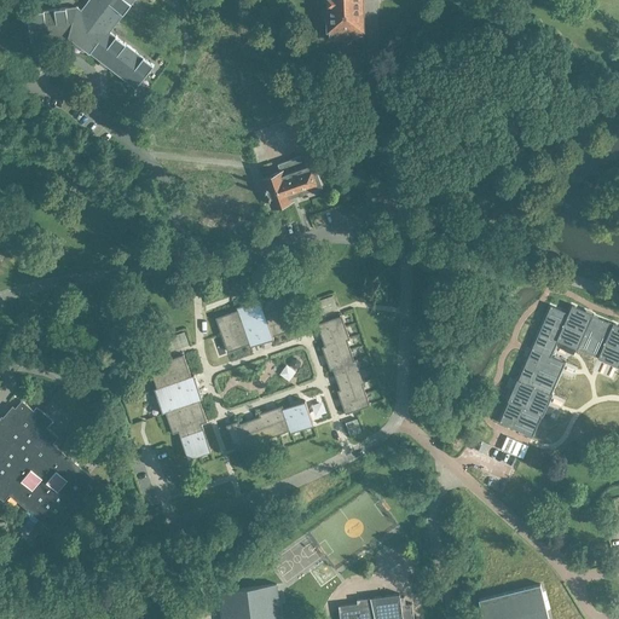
[(119,23),(120,21),(136,0),(87,0),(81,9),(81,10),(77,6),(27,13),(30,44),(69,38),(74,41),(81,47),(136,90),(155,65),(111,33),(119,23)]
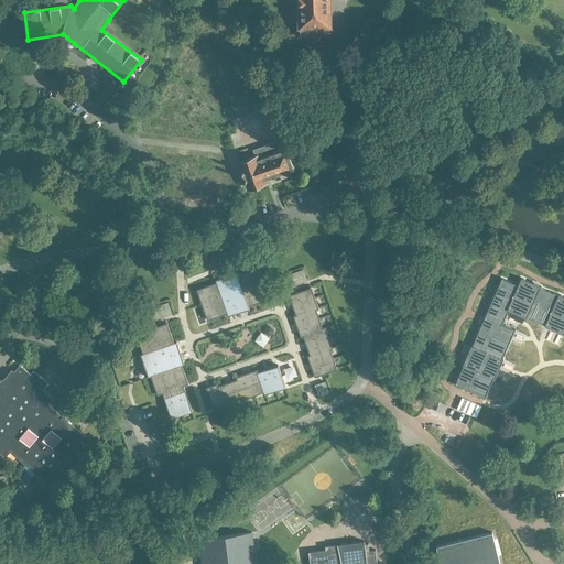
[(299,0),(301,35),(327,35),(327,34),(331,34),(331,20),(332,18),(332,12),(331,11),(329,0),(299,0)]
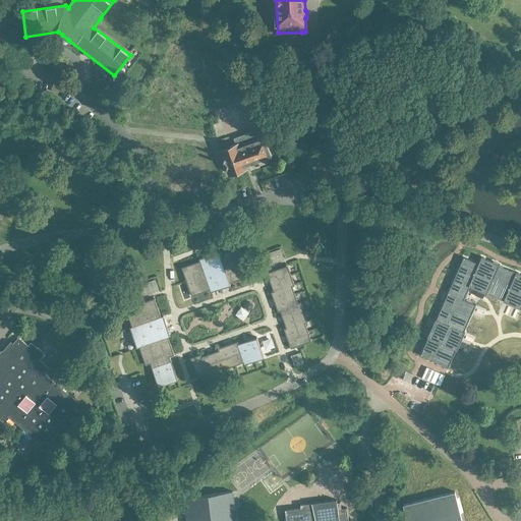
[(253,95),(242,98),(248,116),(259,113),(253,95)]
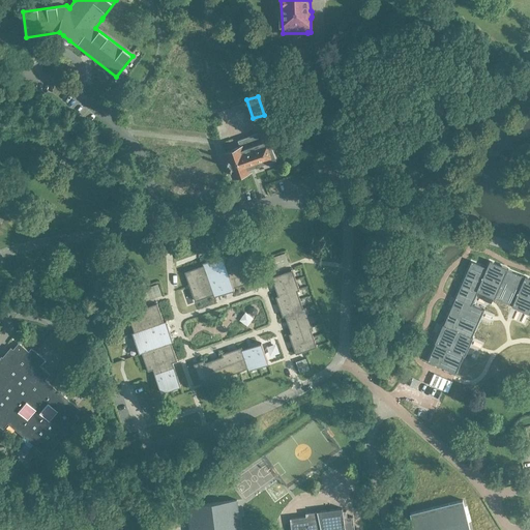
[(225,152),(226,153),(234,177),(251,172),(249,169),(275,159),(273,152),(270,144),(273,143),(269,130),(269,129),(237,141),(240,147),(225,152)]
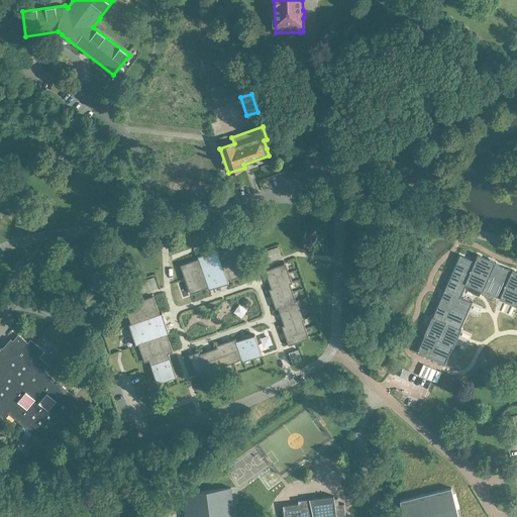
[(180,264),(191,293),(209,286),(209,288),(213,287),(229,281),(228,279),(246,272),(235,243),(217,250),(217,247),(197,255),(198,257),(180,264)]
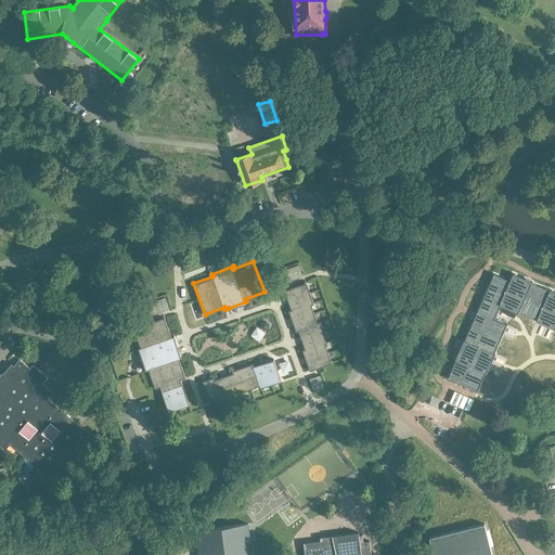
[(281,285),(302,276),(298,265),(276,273),(281,285)]
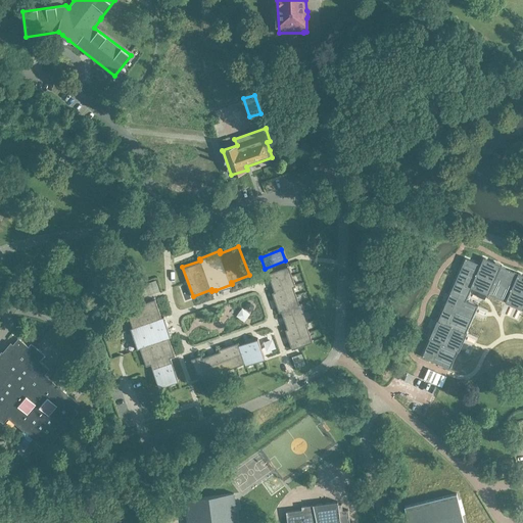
[(430,339),(422,357),(449,369),(458,351),(459,351),(467,333),(466,333),(477,305),(466,300),(472,287),(488,295),(489,294),(506,301),(505,302),(522,310),(522,274),(518,273),(518,274),(502,266),(501,265),(494,263),(483,257),(480,265),(466,257),(438,321),(437,320),(432,332),(429,337),(429,338),(430,339)]
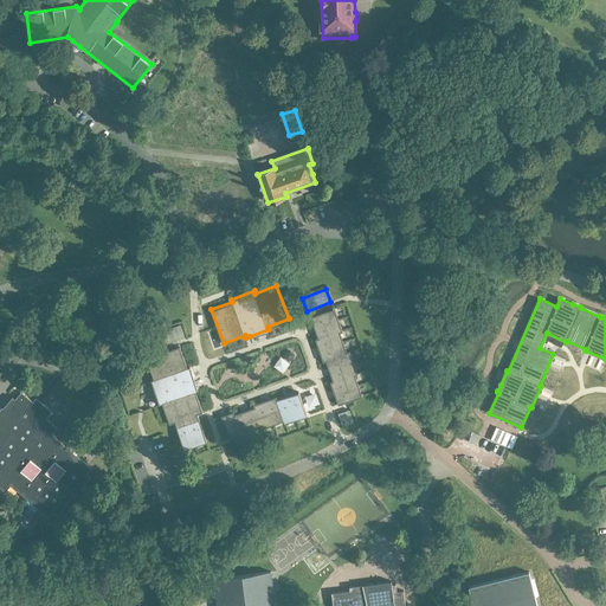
[(362,395),(359,384),(355,374),(358,373),(349,350),(347,352),(340,331),(342,330),(334,308),(310,316),(317,337),(315,339),(323,361),(326,360),(329,371),(333,380),(330,381),(339,404),(362,395)]
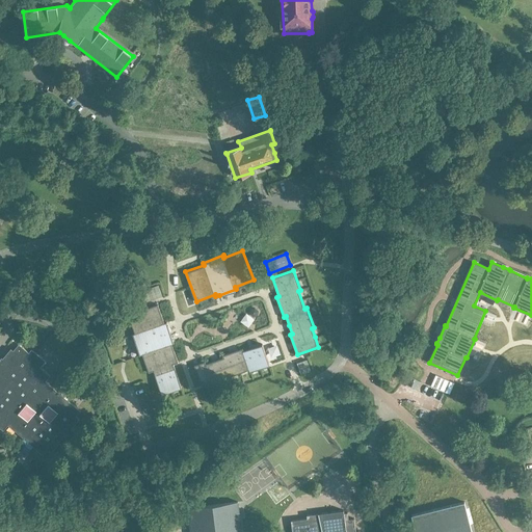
[(140,291),(144,302),(163,296),(158,283),(140,291)]
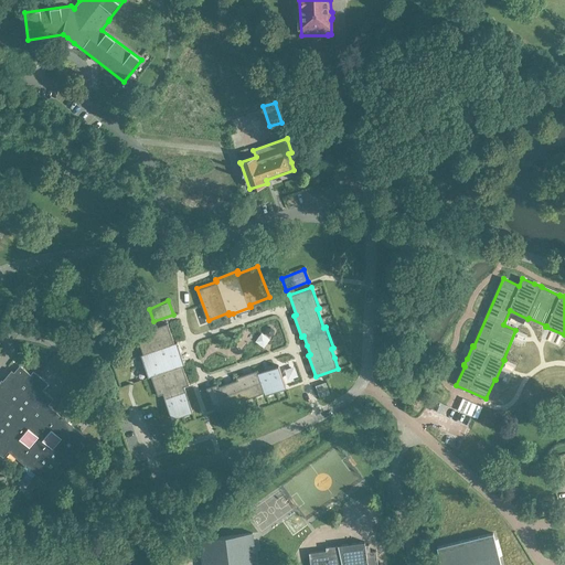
[(184,363),(179,347),(178,342),(177,341),(176,341),(174,342),(168,322),(136,332),(142,353),(140,353),(148,375),(150,374),(157,394),(162,393),(183,385),(189,384),(181,363),(184,363)]
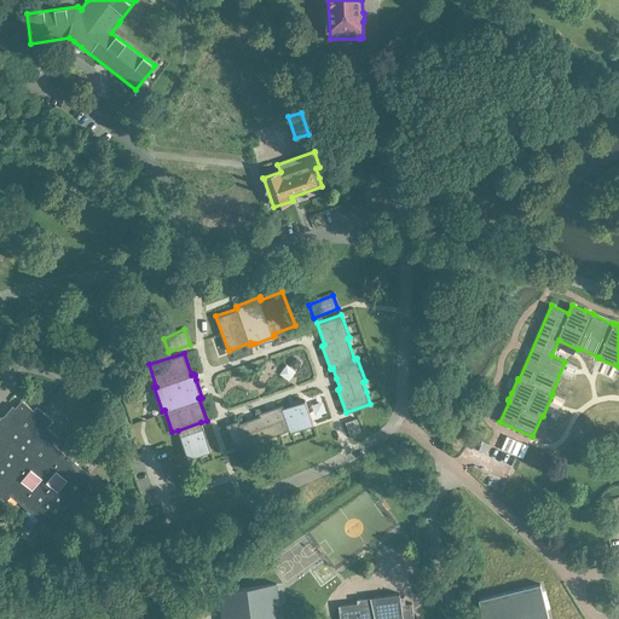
[(238,386),(237,397),(248,397),(248,386),(238,386)]
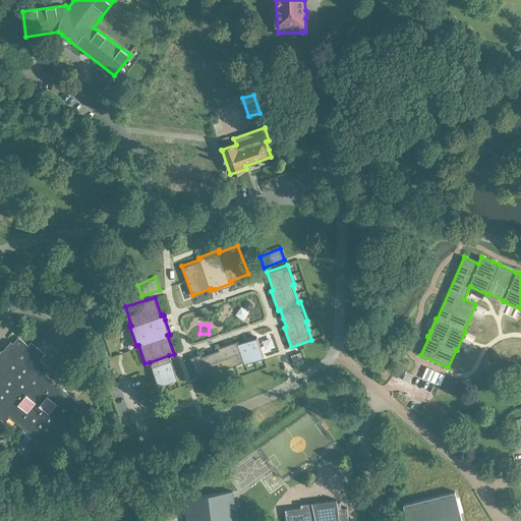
[(0,418),(3,421),(8,415),(42,445),(47,440),(50,443),(58,433),(63,438),(74,424),(69,419),(77,410),(74,407),(78,402),(45,373),(49,367),(40,359),(45,353),(32,342),(29,345),(18,337),(13,343),(11,342),(3,351),(2,350),(0,351),(0,418)]
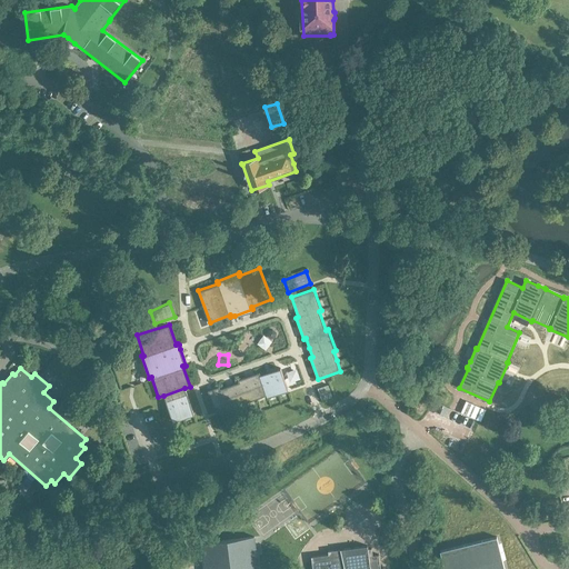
[(288,390),(280,368),(260,375),(259,372),(238,380),(239,383),(220,390),(219,387),(208,391),(216,413),(225,410),(226,412),(248,405),(247,402),(265,396),(266,399),(288,390)]
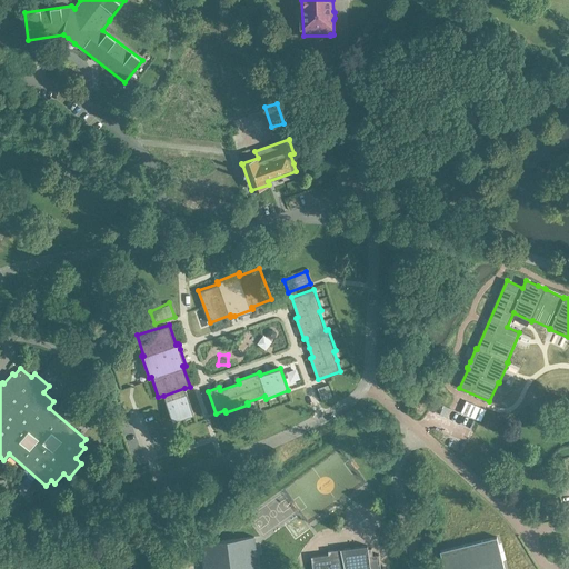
[(328,385),(318,389),(322,401),(332,397),(328,385)]
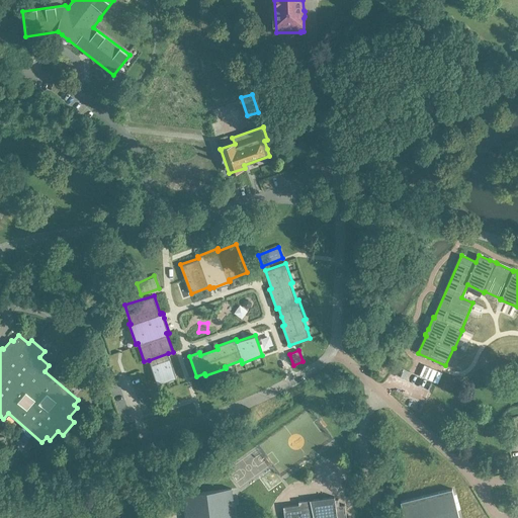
[(176,376),(169,356),(168,353),(149,360),(156,382),(176,376)]
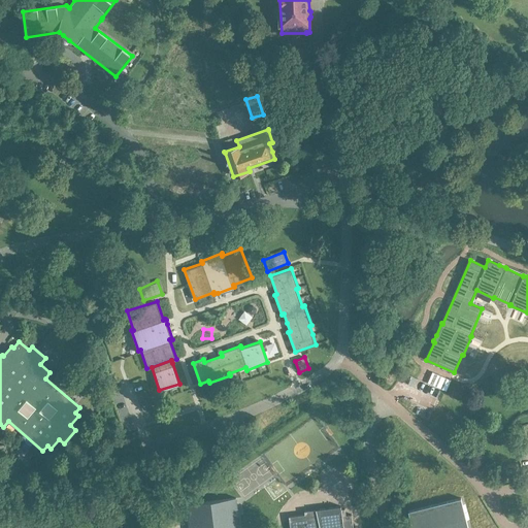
[(62,365),(58,369),(63,374),(67,369),(62,365)]
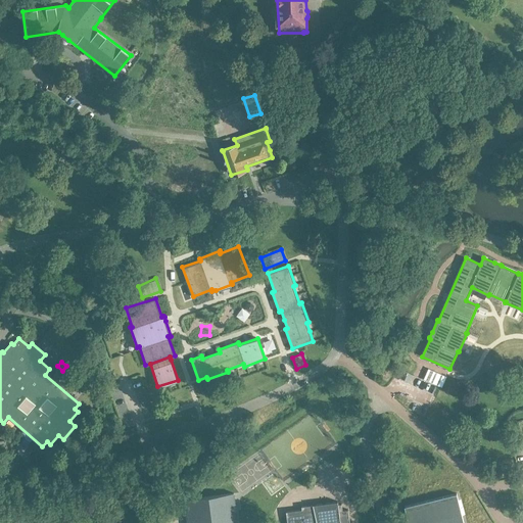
[(428,369),(424,379),(440,386),(442,387),(446,377),(428,369)]
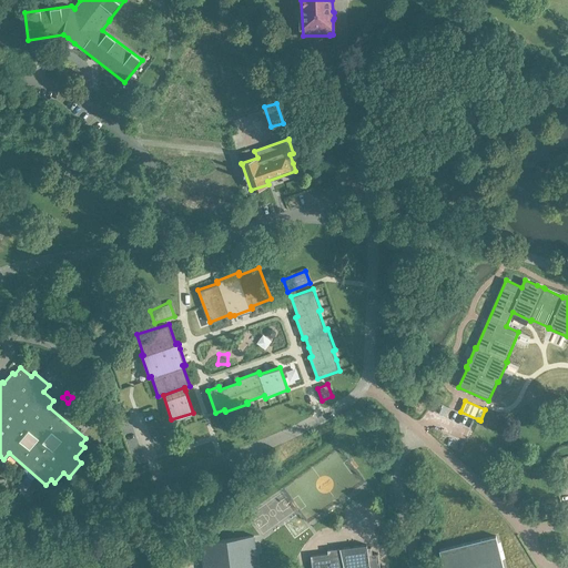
[(154,403),(142,405),(144,417),(156,415),(154,403)]
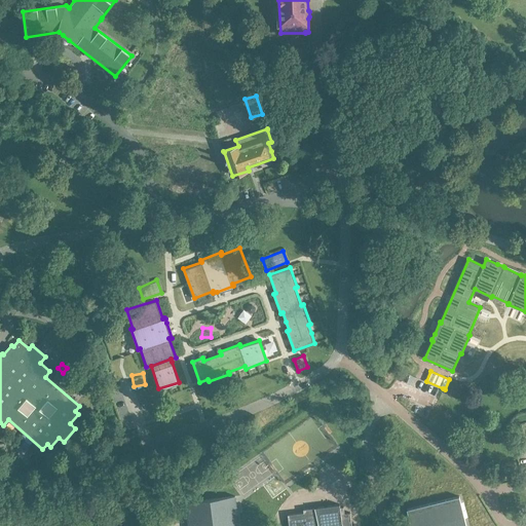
[(239,525),(235,496),(196,501),(186,502),(188,519),(188,525),(239,525)]
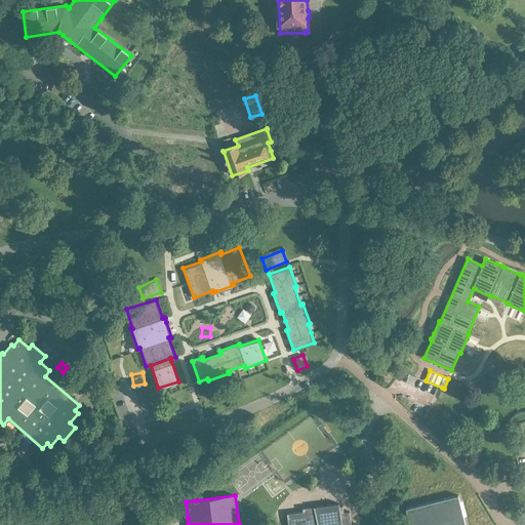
[(465,524),(458,495),(412,507),(406,509),(410,524),(465,524)]
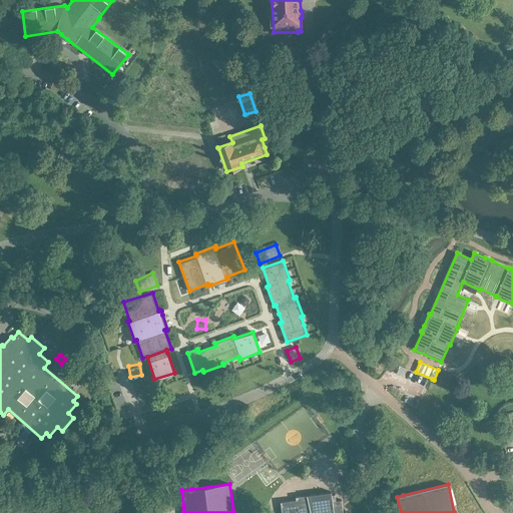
[(343,512),(342,500),(336,501),(335,494),(332,495),(332,492),(296,497),(297,500),(281,502),(282,512),(343,512)]
